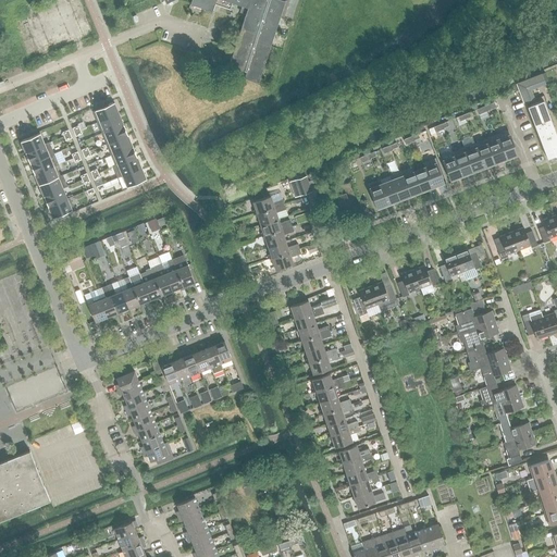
[(232,3),(247,9),(229,66),(246,72),(244,78),(258,83),(280,16),(283,17),(288,0),(190,0),(189,4),(212,12),(214,4),(230,10),(232,3)]
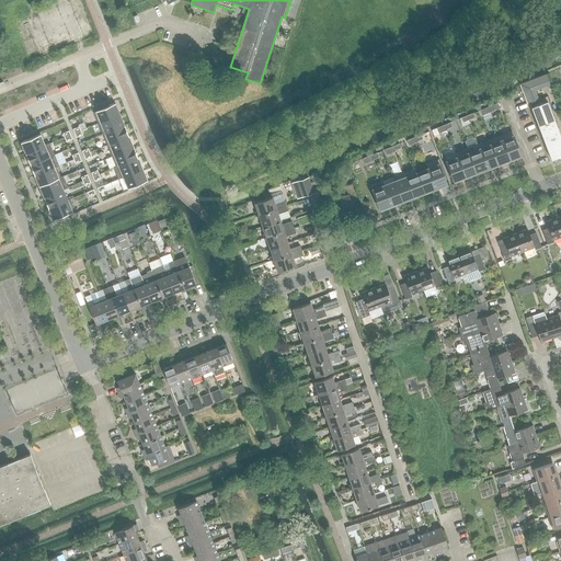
[(72,35),(52,43),(54,49),(75,41),(72,35)]
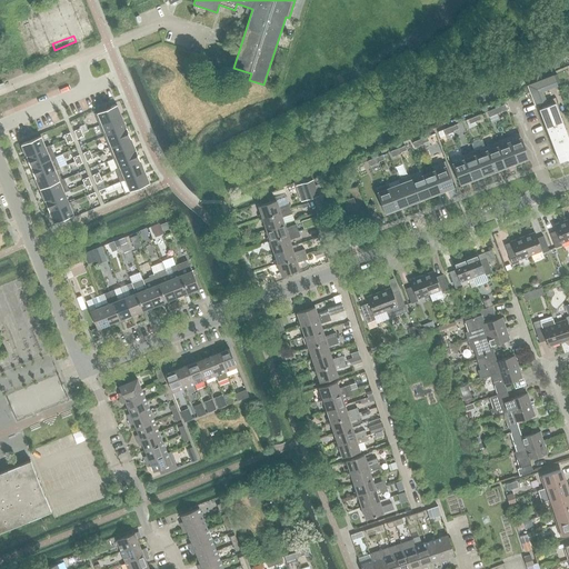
[(527,86),(535,106),(546,102),(542,92),(558,87),(553,76),(527,86)]
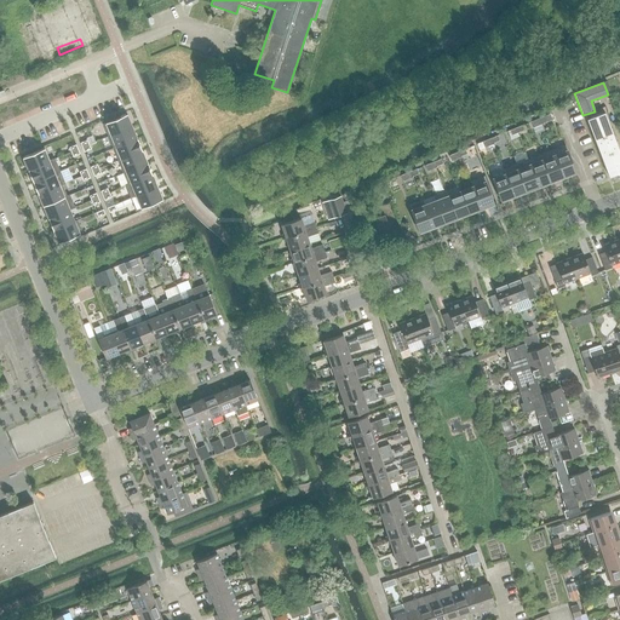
[(619,173),(619,154),(604,113),(586,119),(609,178),(619,173)]
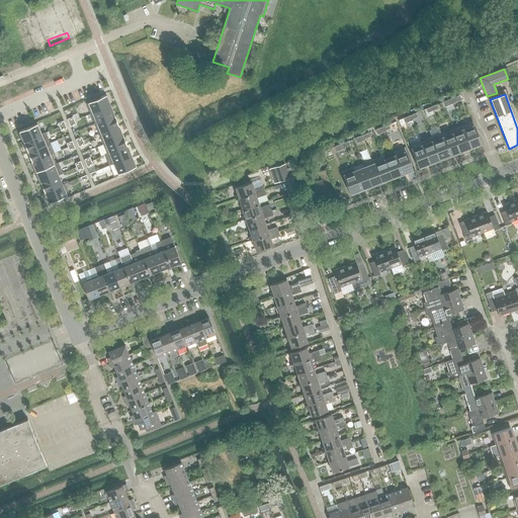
[(105,95),(88,103),(92,113),(110,106),(105,95)]
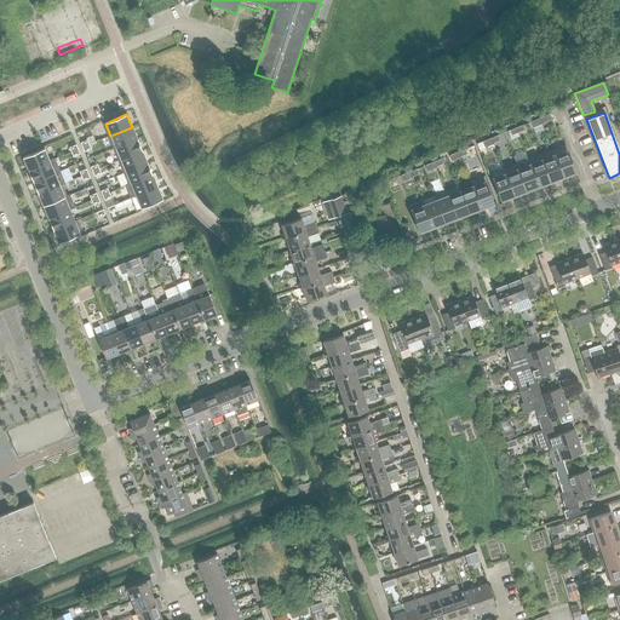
[(550,114),(539,118),(541,124),(552,120),(550,114)]
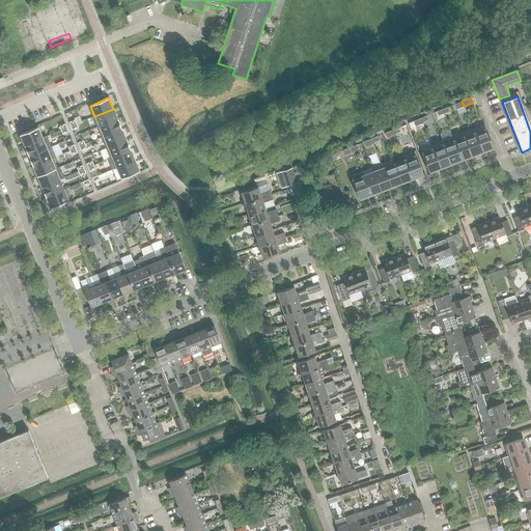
[(462,101),(453,105),(455,110),(464,106),(462,101)]
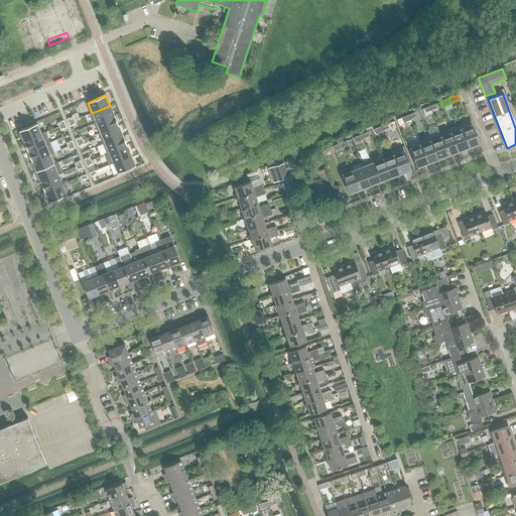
[(110,106),(92,113),(96,123),(114,116),(110,106)]
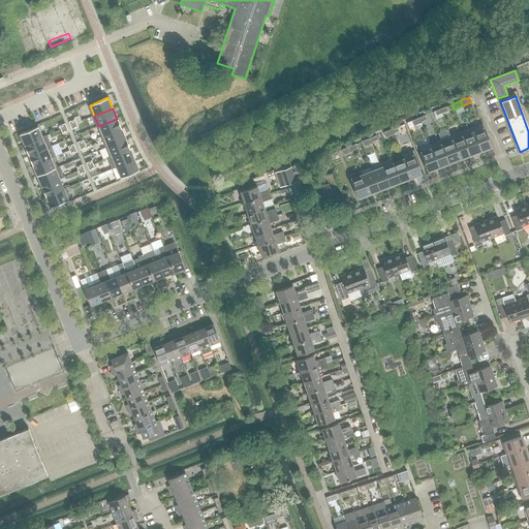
[(410,121),(412,126),(421,123),(421,122),(418,118),(410,121)]
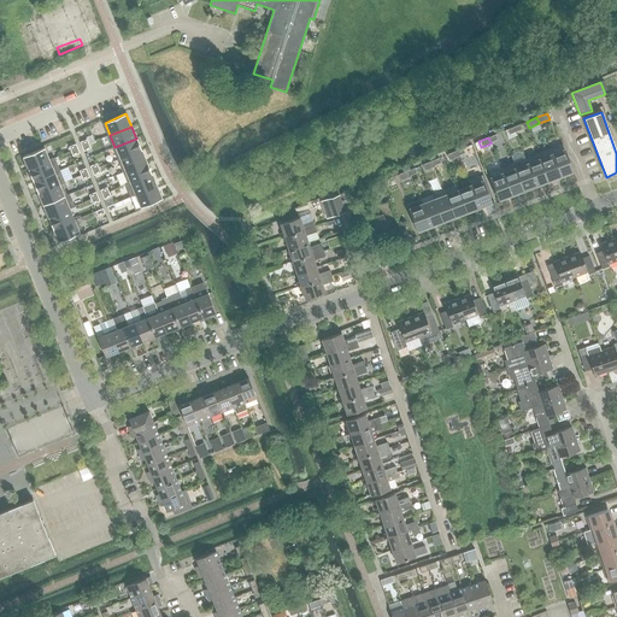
[(136,139),(115,147),(119,159),(141,151),(136,139)]
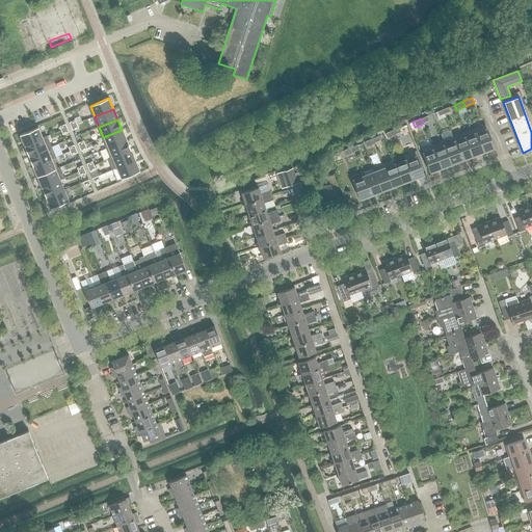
[(484,125),(474,129),(483,152),(494,148),(484,125)]
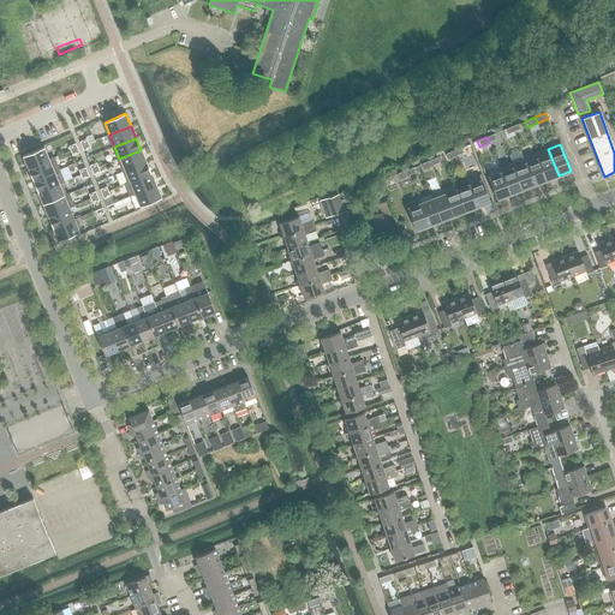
[(43,148),(23,156),(28,169),(49,160),(43,148)]
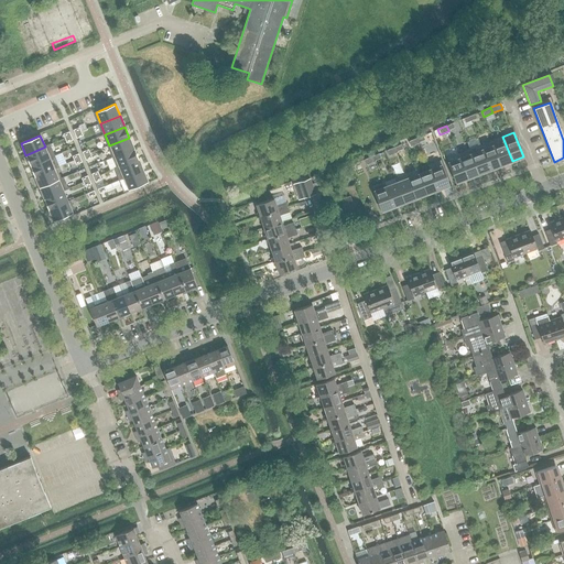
[(502,137),(491,141),(500,165),(512,161),(502,137)]
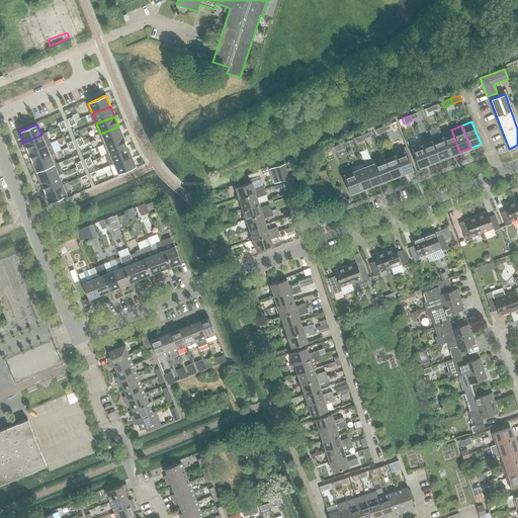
[(118,126),(100,134),(104,144),(122,137),(118,126)]
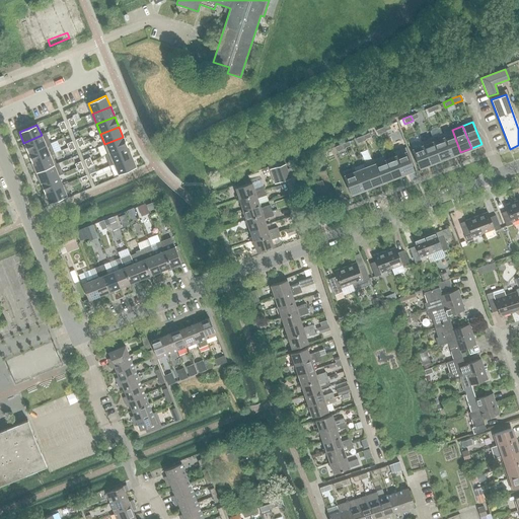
[(375,130),(378,135),(386,132),(385,131),(384,127),(375,130)]
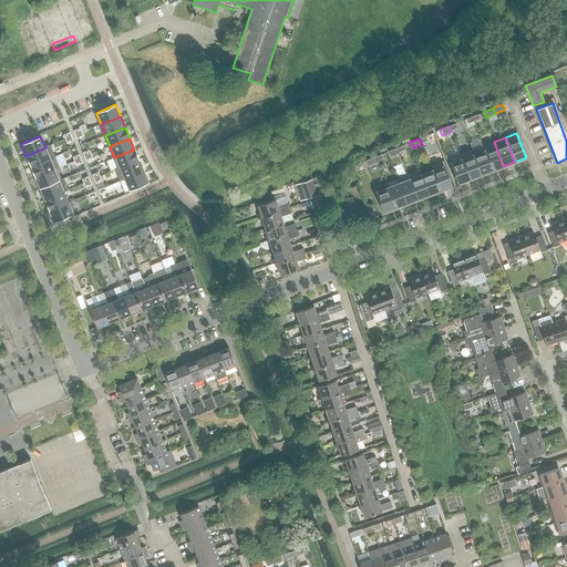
[(494,142),(483,146),(492,171),(503,166),(494,142)]
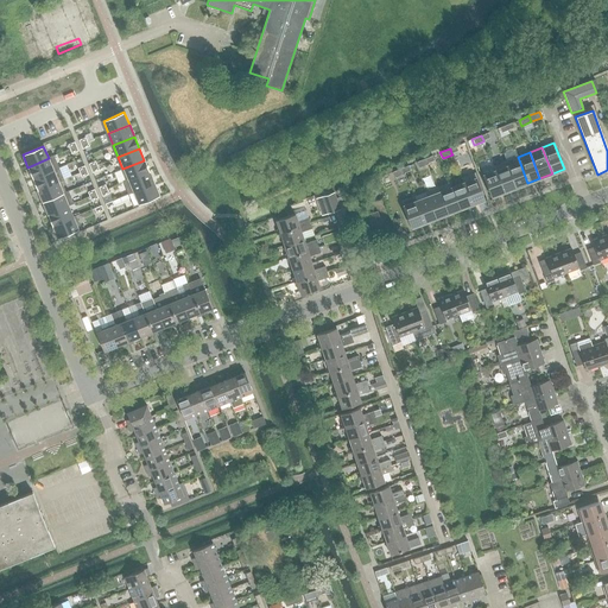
[(518,157),(505,162),(515,188),(527,183),(518,157)]
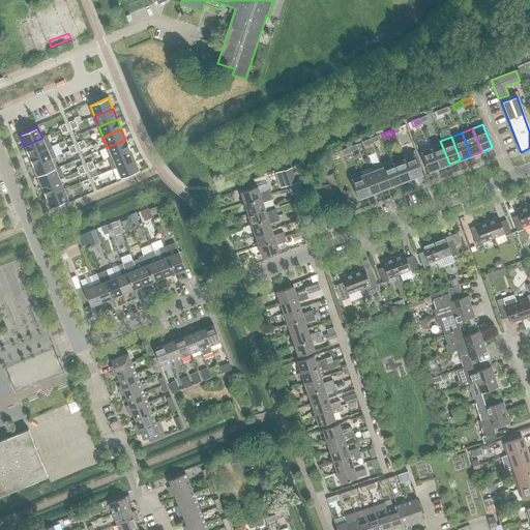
[(42,138),(24,146),(28,155),(47,148),(42,138)]
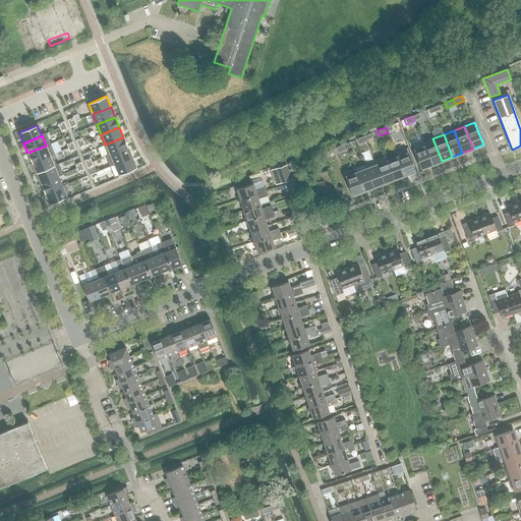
[(365,135),(357,139),(359,145),(367,140),(366,139),(365,135)]
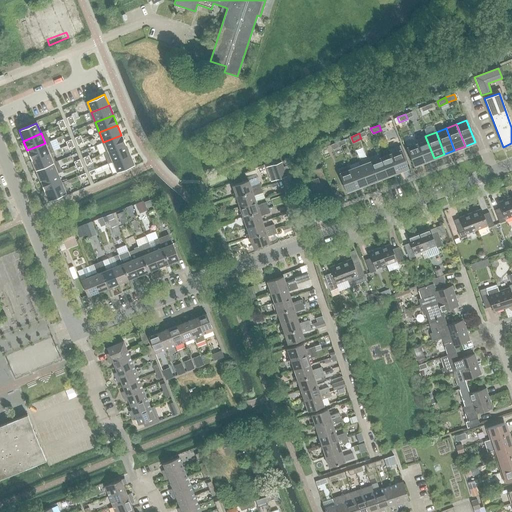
[(121,135),(103,142),(108,152),(125,144),(121,135)]
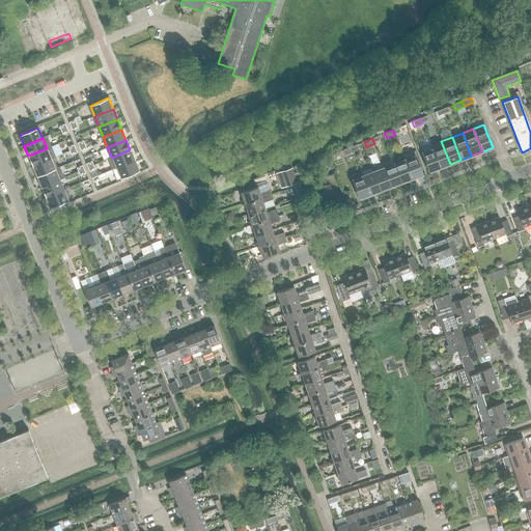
[(430,145),(440,168),(450,164),(441,141),(430,145)]
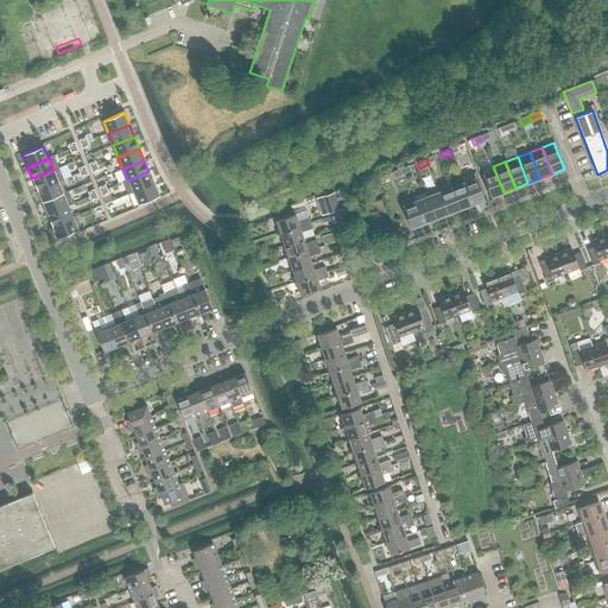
[(481,170),(491,197),(504,192),(493,166),(481,170)]
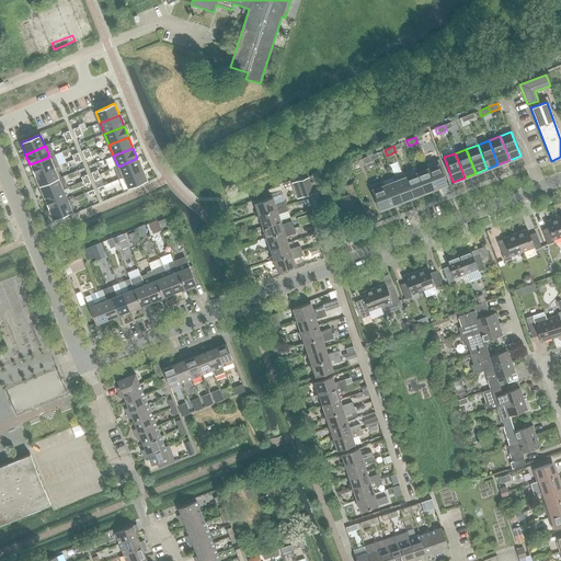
[(371,156),(363,159),(365,164),(374,160),(373,160),(371,156)]
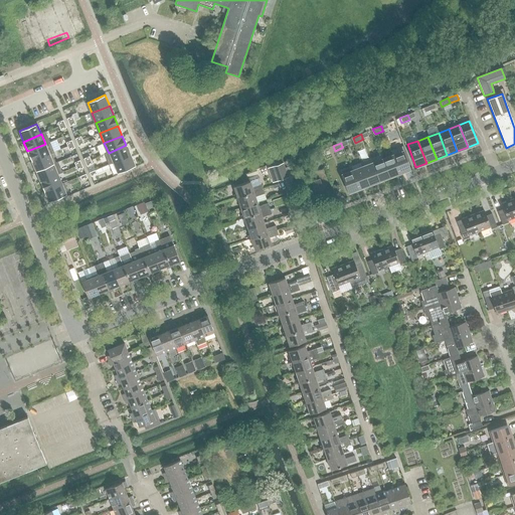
[(45,144),(27,151),(31,161),(49,154),(45,144)]
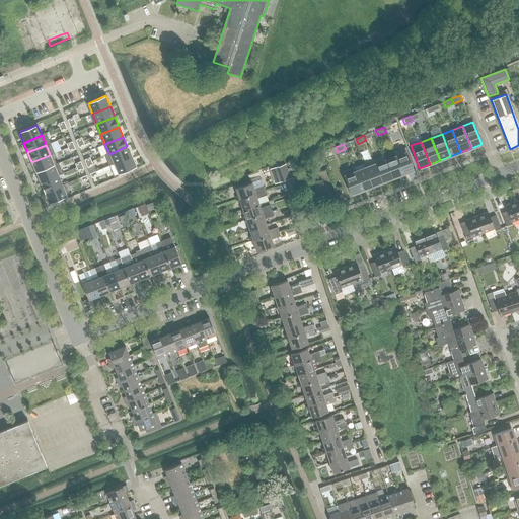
[(127,146),(109,154),(114,164),(131,156),(127,146)]
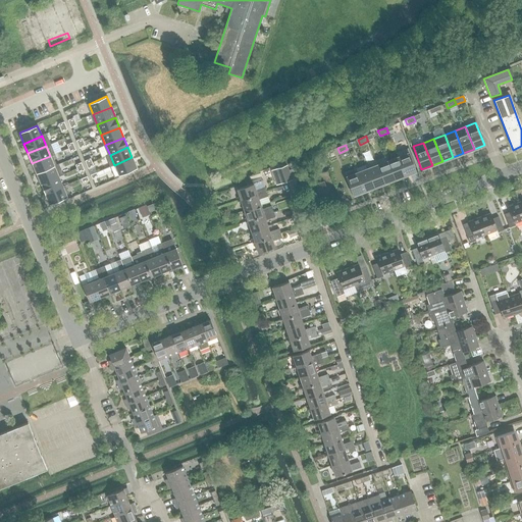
[(407,149),(396,153),(398,157),(404,175),(415,171),(407,149)]
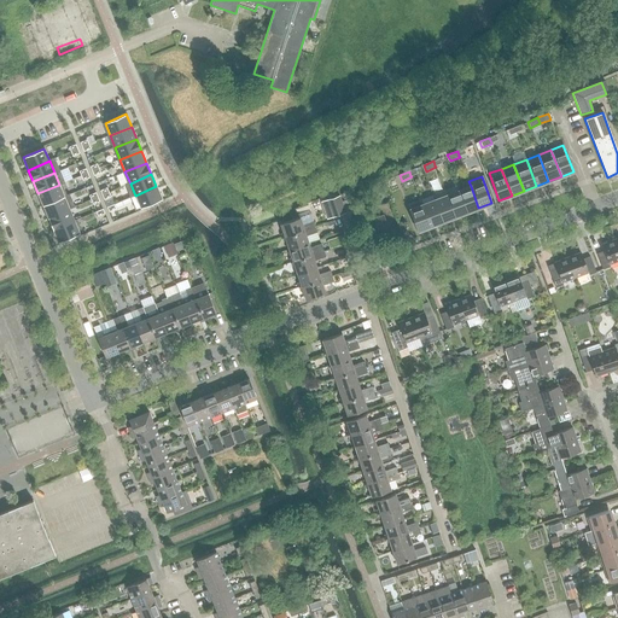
[(59,185),(38,193),(42,205),(64,197),(59,185)]
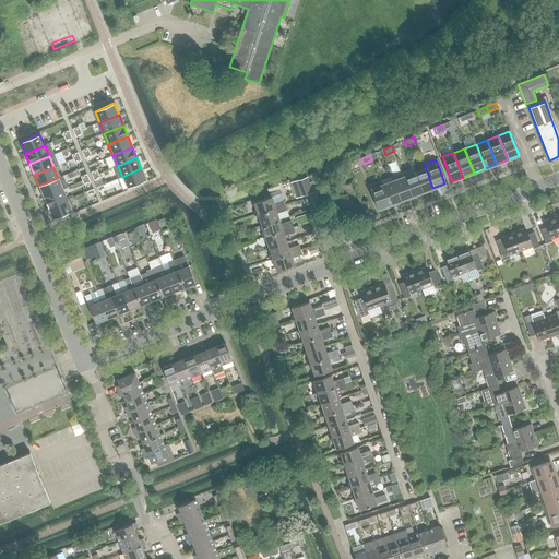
[(141,168),(122,177),(127,188),(146,180),(141,168)]
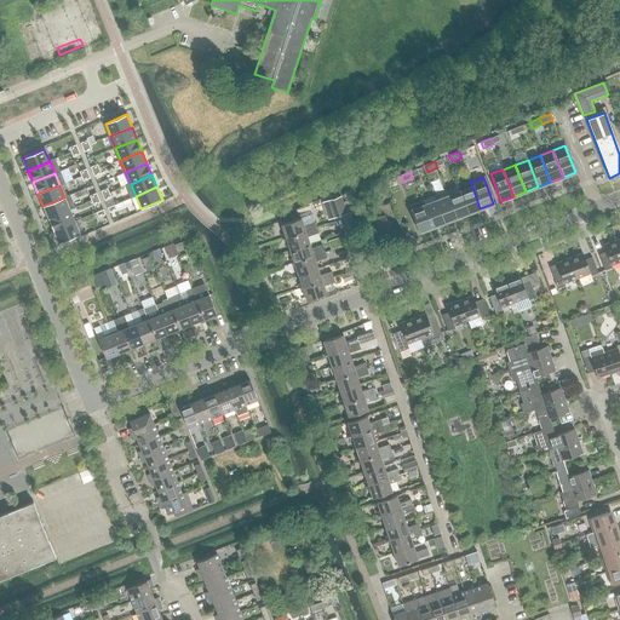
[(459,187),(446,191),(457,218),(469,213),(460,191),(459,187)]
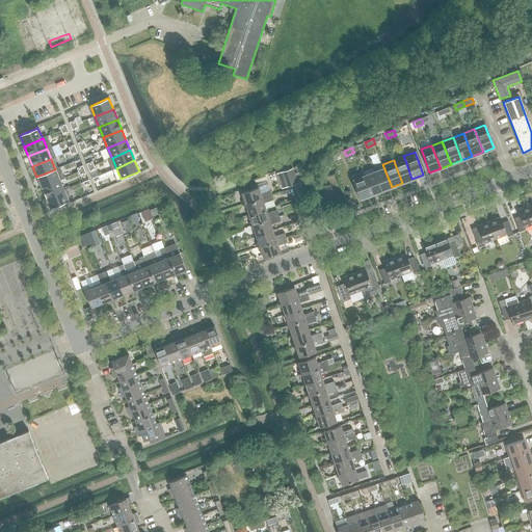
[(405,160),(395,164),(402,183),(411,179),(405,160)]
